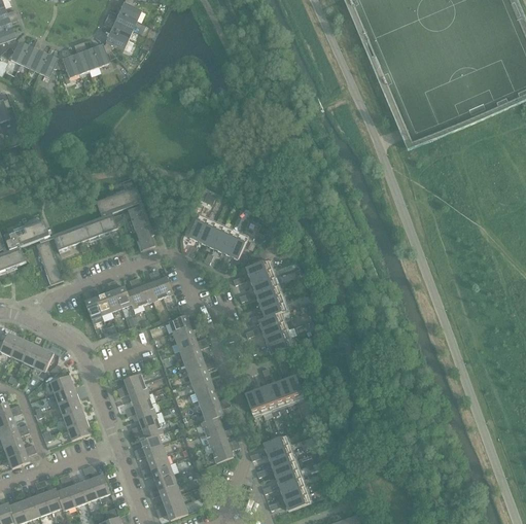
[(123,2),(117,11),(136,20),(140,10),(132,6),(132,0),(124,0),(123,2)]
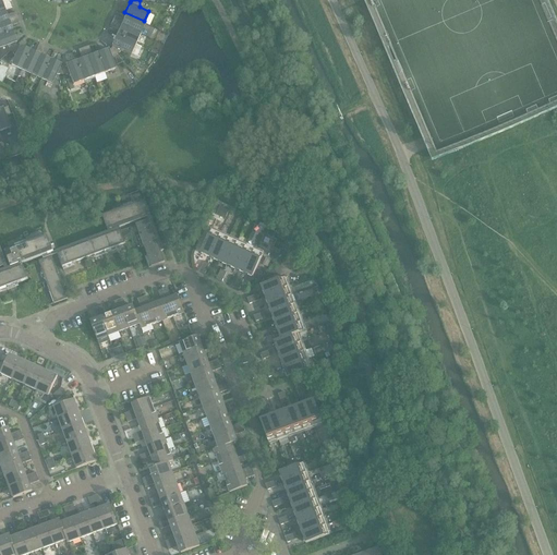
[(7,13),(4,8),(0,10),(0,21),(8,19),(16,15),(15,10),(7,13)]
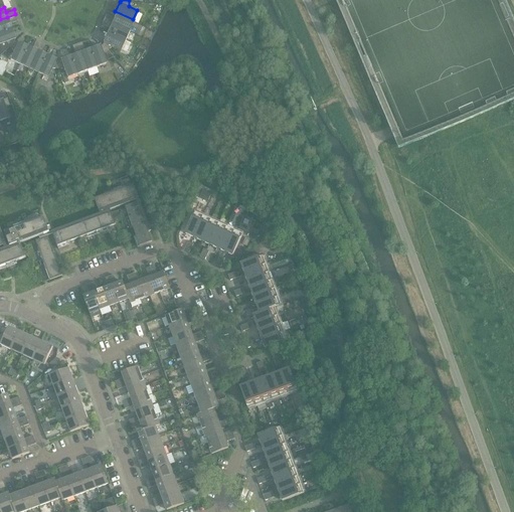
[(129,29),(133,19),(115,11),(113,16),(105,12),(103,17),(111,21),(129,29)]
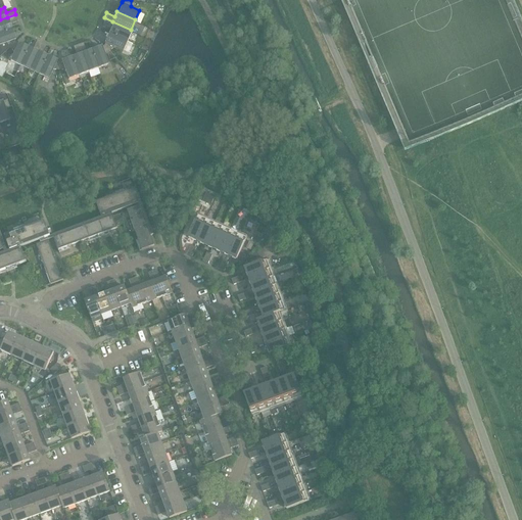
[(0,32),(11,28),(9,22),(17,19),(15,14),(7,17),(0,19),(0,32)]
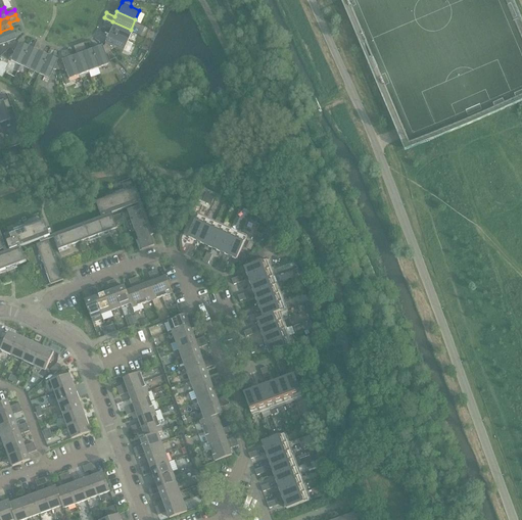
[(110,26),(108,31),(127,39),(131,30),(112,21),(104,17),(102,22),(110,26)]
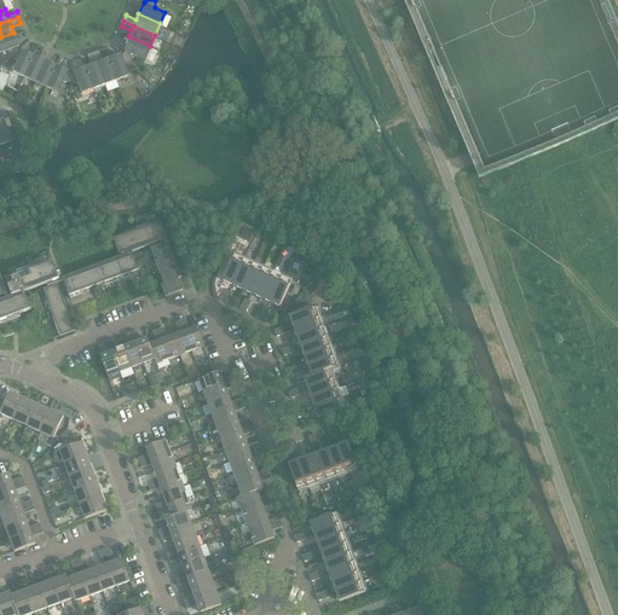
[(18,44),(13,33),(0,38),(0,63),(11,53),(18,47),(17,45),(18,44)]
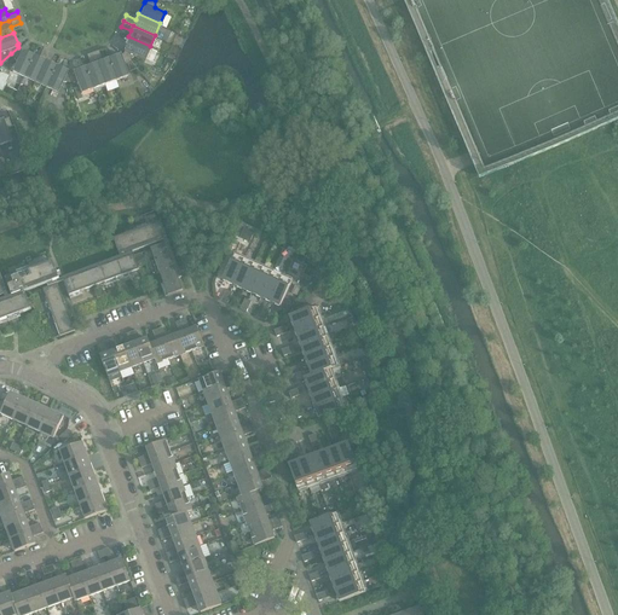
[(144,58),(150,46),(128,36),(122,48),(123,48),(122,51),(128,58),(133,53),(144,58)]
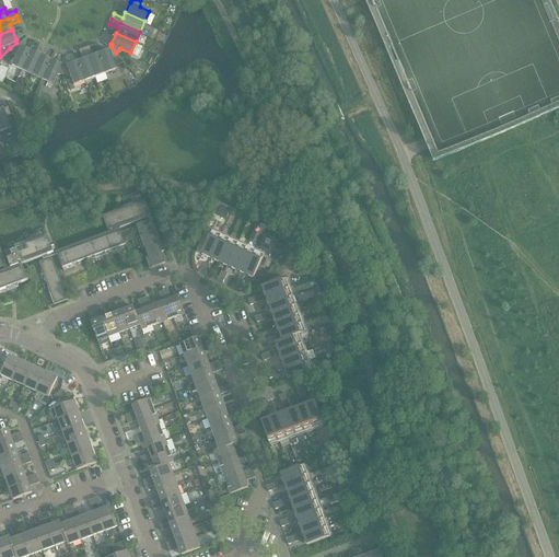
[(34,50),(30,48),(21,67),(31,72),(39,53),(44,44),(38,42),(34,50)]
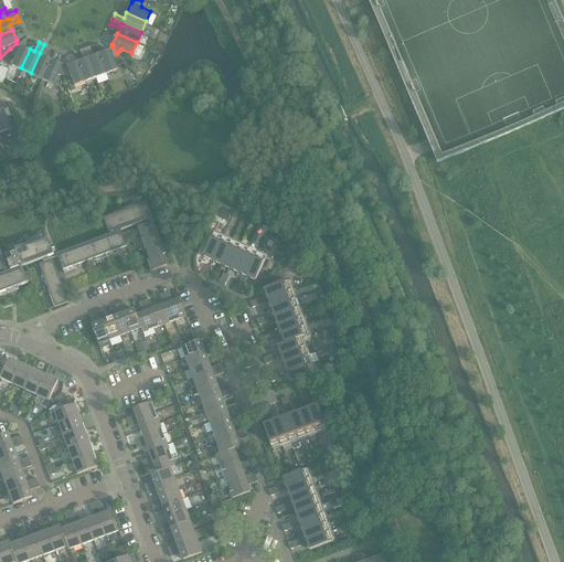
[(19,44),(17,43),(10,49),(14,53),(10,63),(21,67),(30,49),(19,43),(19,44)]
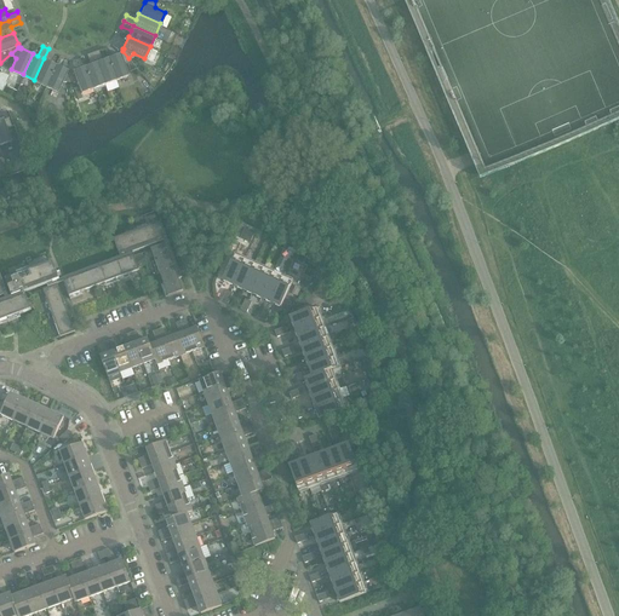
[(44,58),(34,80),(45,85),(55,64),(50,61),(53,51),(49,49),(44,58)]
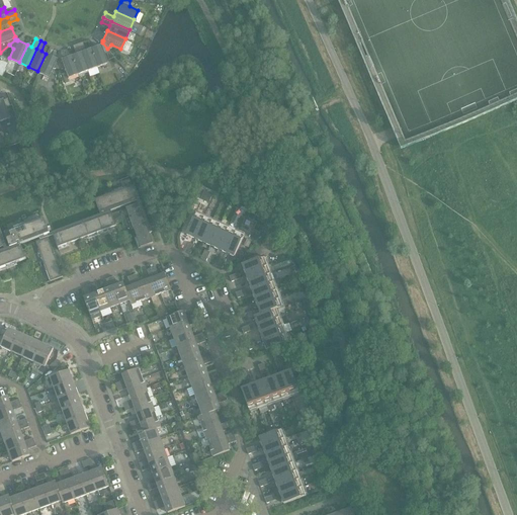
[(80,51),(87,69),(96,66),(89,47),(84,49),(81,40),(77,41),(80,51)]
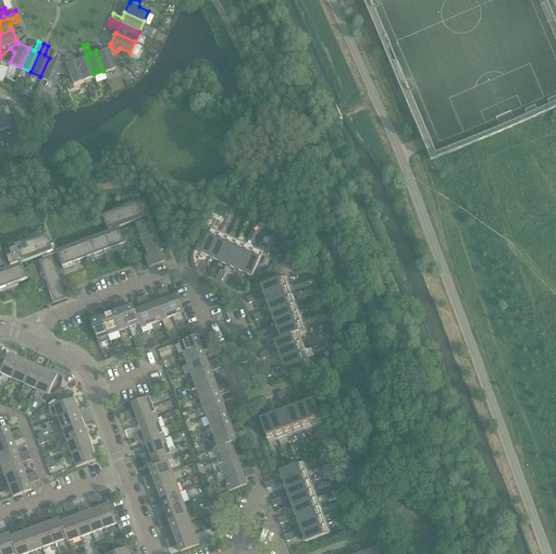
[(81,57),(75,58),(83,78),(94,74),(86,54),(83,45),(77,47),(81,57)]
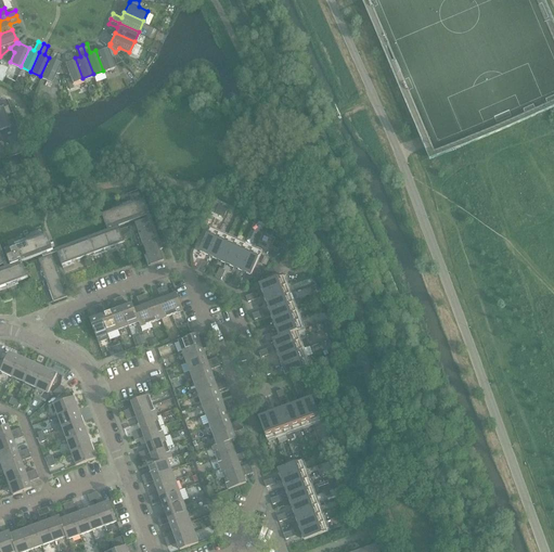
[(107,46),(95,50),(103,71),(114,66),(111,56),(115,52),(110,46),(107,47),(107,46)]
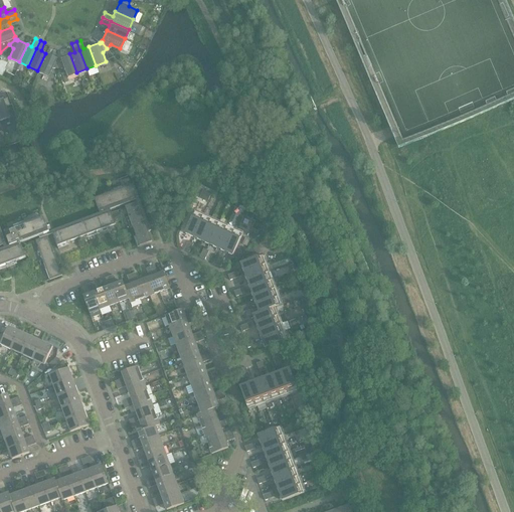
[(55,57),(45,53),(37,70),(47,75),(51,66),(57,66),(57,59),(55,58),(55,57)]
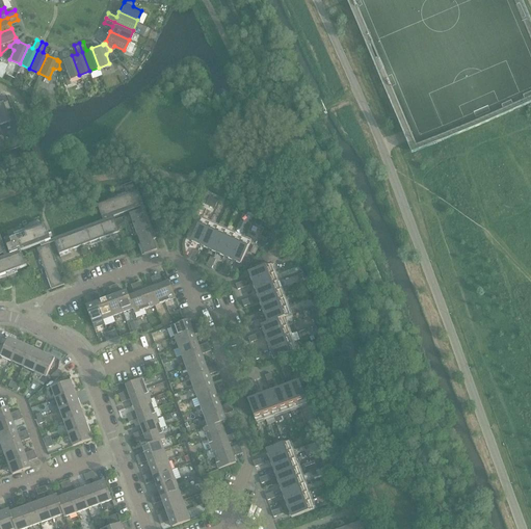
[(70,78),(79,75),(72,55),(62,59),(62,60),(59,61),(59,69),(65,69),(70,78)]
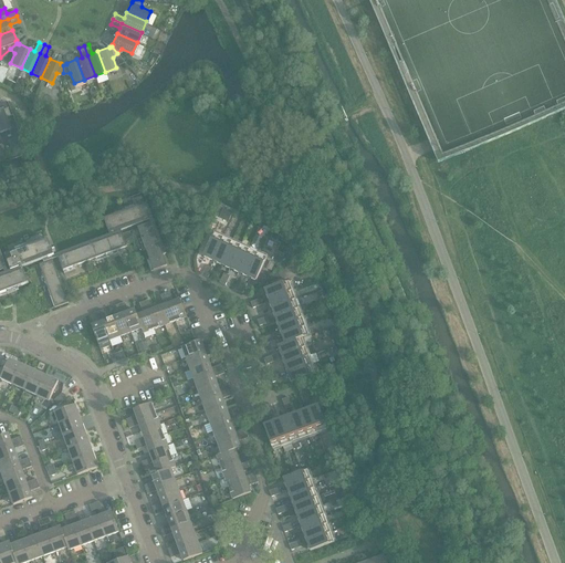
[(1,106),(0,106),(0,129),(9,126),(4,115),(10,113),(8,105),(2,107),(1,106)]
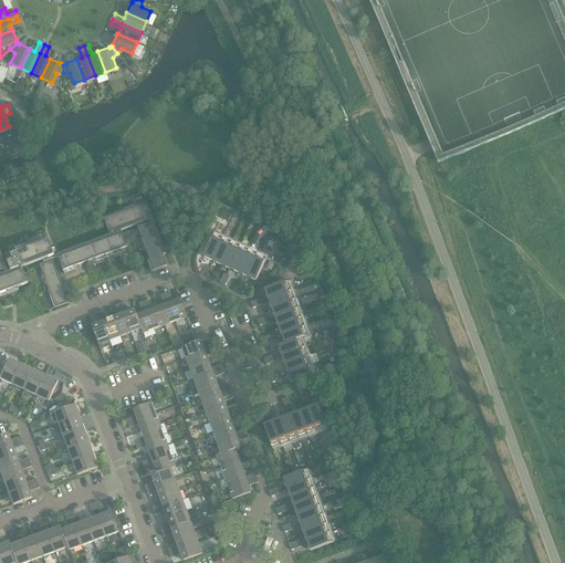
[(103,216),(108,230),(152,214),(146,200),(103,216)]
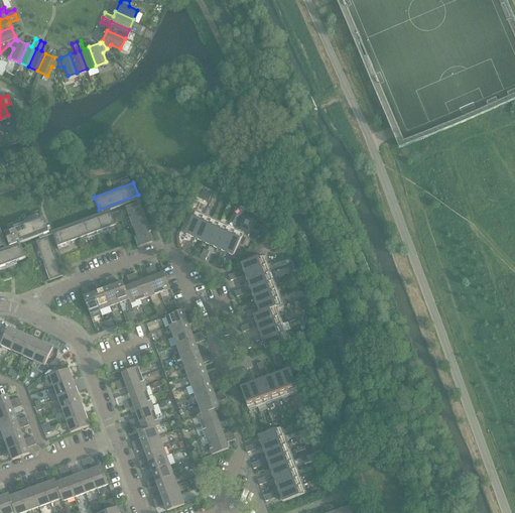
[(201,196),(209,199),(212,189),(203,187),(201,196)]
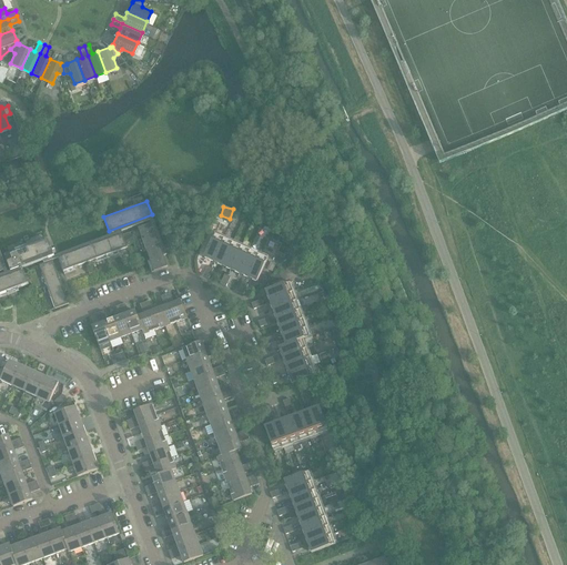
[(153,270),(168,264),(151,221),(138,225),(153,270)]
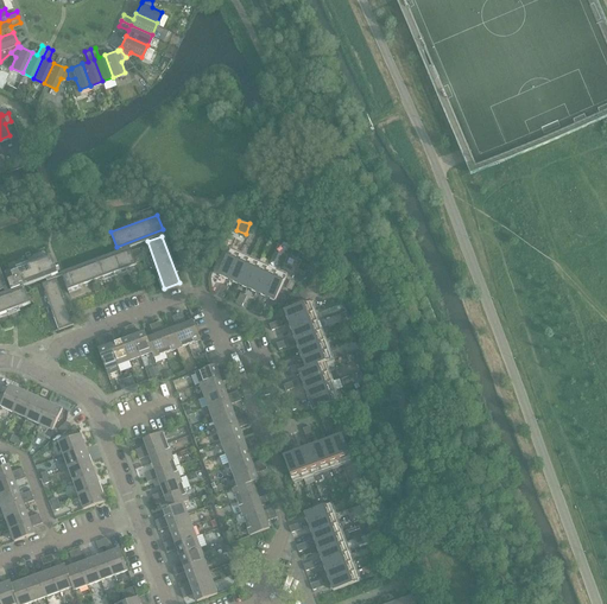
[(137,262),(131,247),(62,273),(67,288),(137,262)]
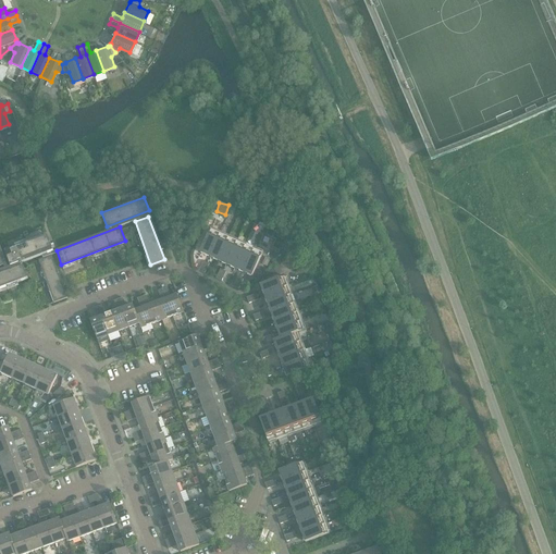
[(199,249),(209,254),(220,231),(210,226),(199,249)]
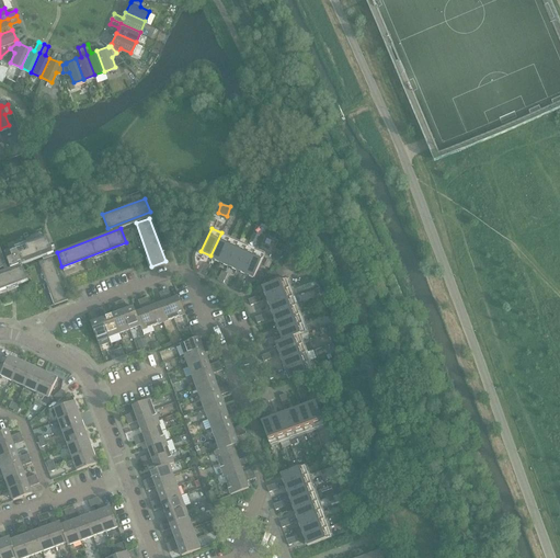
[(229,236),(221,232),(210,255),(218,259),(229,236)]
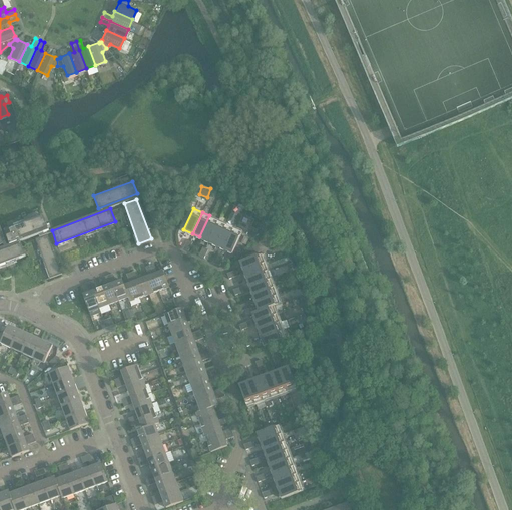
[(48,226),(43,214),(4,229),(8,241),(48,226)]
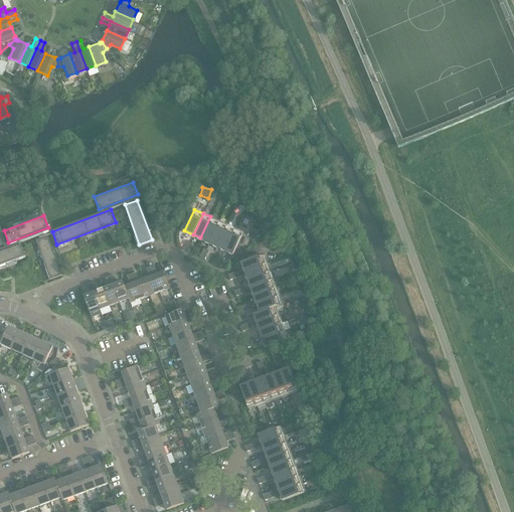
[(200,237),(208,241),(218,220),(210,216),(200,237)]
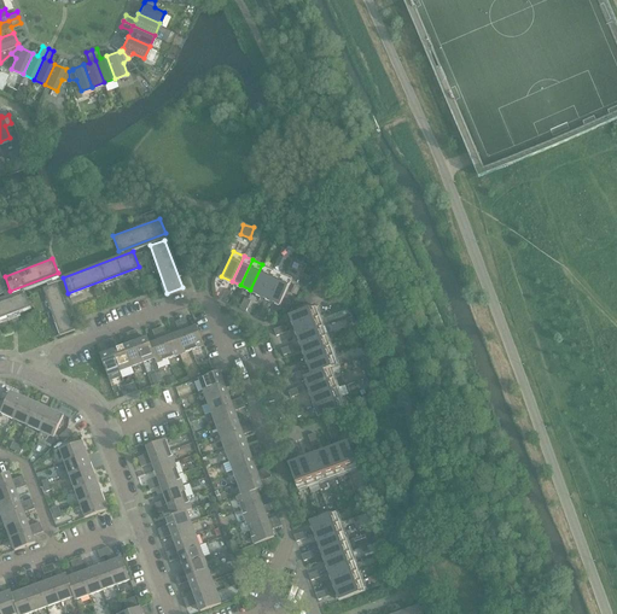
[(250,290),(260,294),(272,269),(262,264),(250,290)]
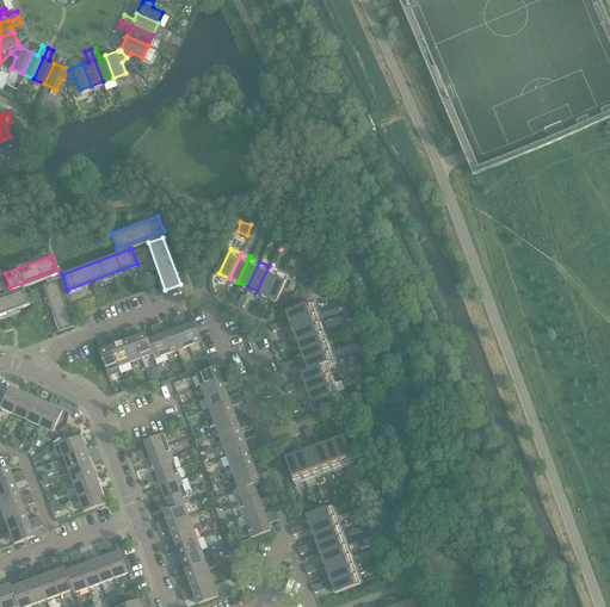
[(257,291),(266,295),(278,270),(269,266),(257,291)]
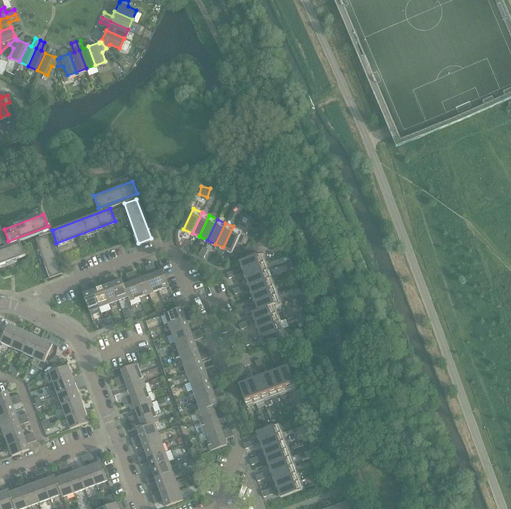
[(241,230),(233,226),(223,247),(231,251),(241,230)]
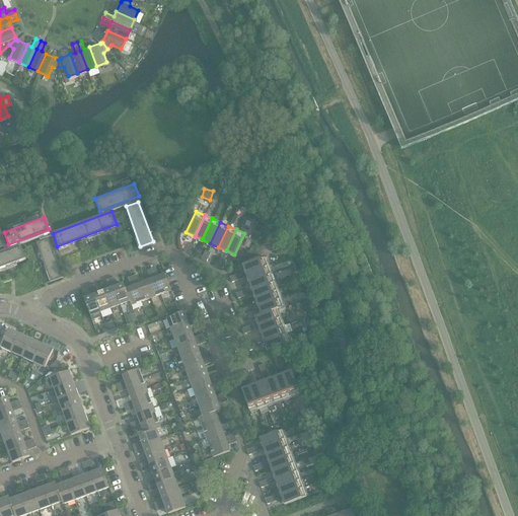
[(62,275),(49,238),(48,235),(35,240),(50,280),(62,275)]
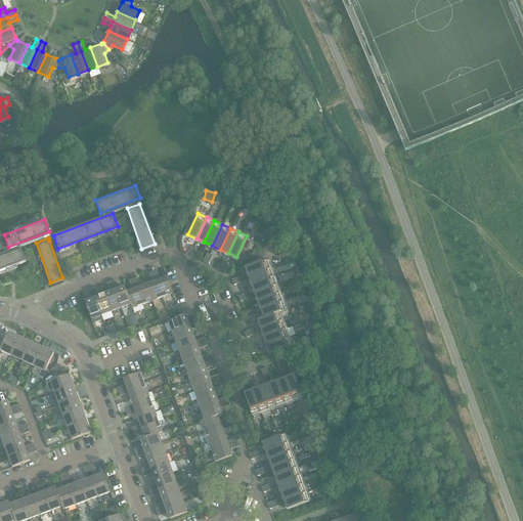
[(26,260),(22,248),(0,255),(0,269),(14,264),(26,260)]
